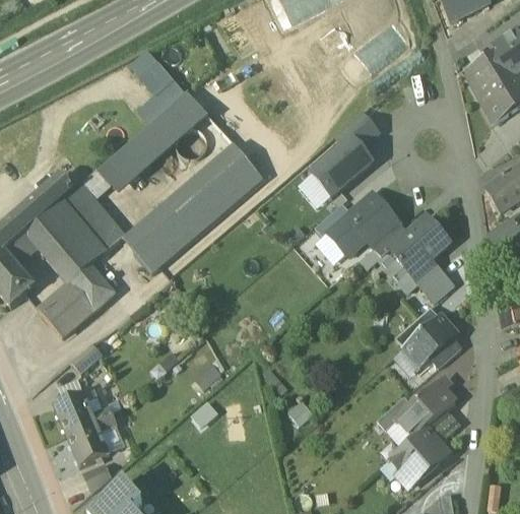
[(443,0),(452,18),(490,0),(443,0)]
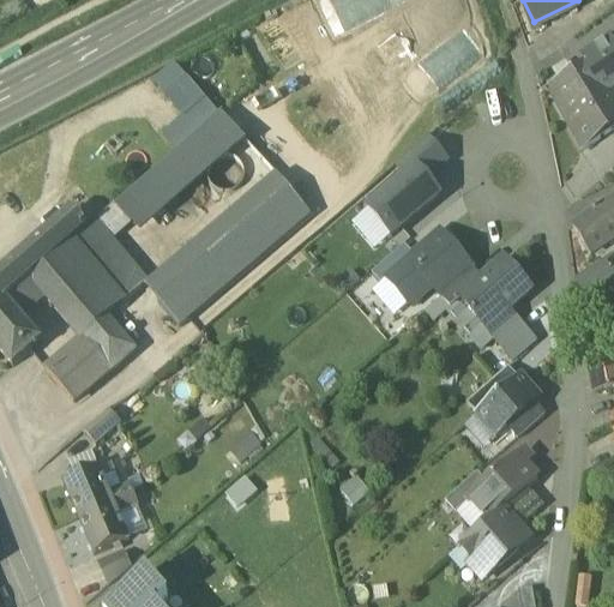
[(572,66),(595,106),(605,98),(601,92),(613,83),(613,41),(609,32),(585,48),(589,55),(572,66)]
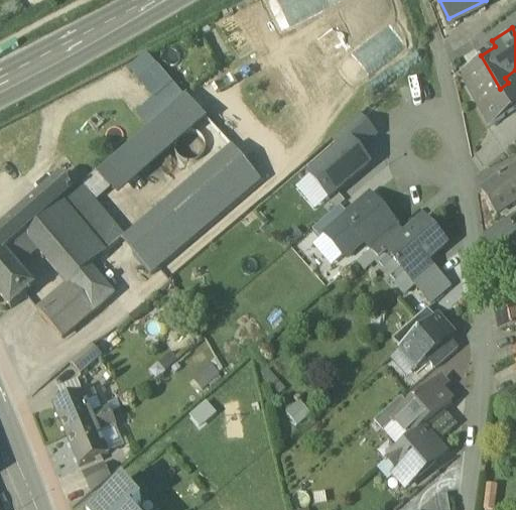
[(138,79),(157,61),(146,49),(127,67),(138,79)]
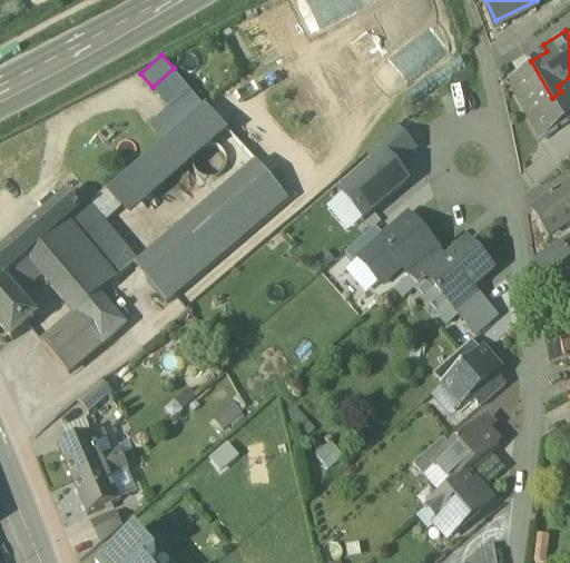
[(544,104),(552,98),(531,61),(508,76),(524,106),(539,97),(544,104)]
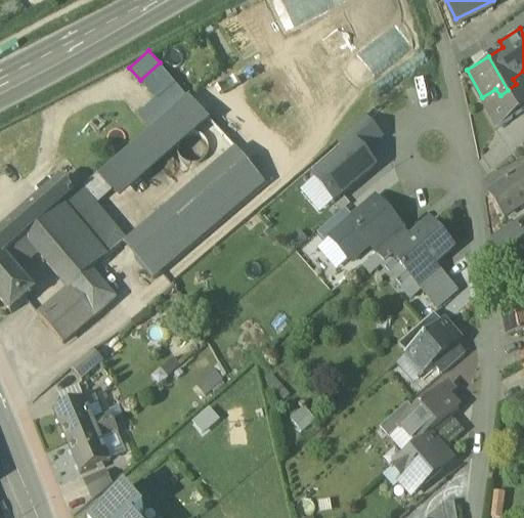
[(150,126),(187,94),(160,62),(140,80),(155,97),(138,112),(150,126)]
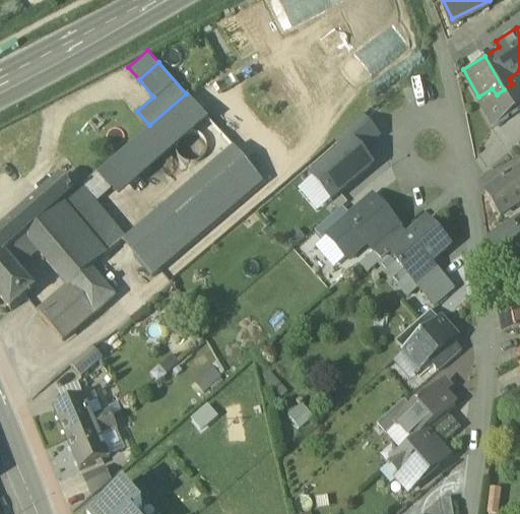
[(519,70),(509,78),(512,83),(504,89),(497,94),(492,88),(478,97),(493,121),(519,102),(519,70)]
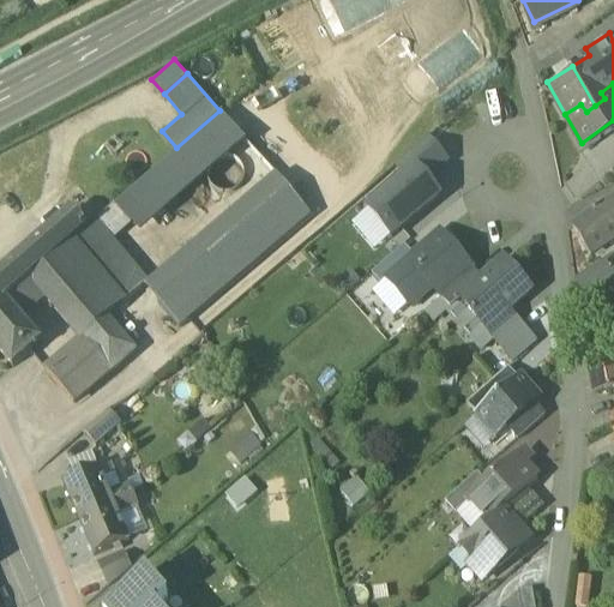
[(176,148),(116,202),(131,218),(131,220),(142,232),(206,174),(205,172),(206,166),(209,158),(215,154),(221,151),(228,151),(232,152),(247,139),(221,109),(220,110),(176,148)]
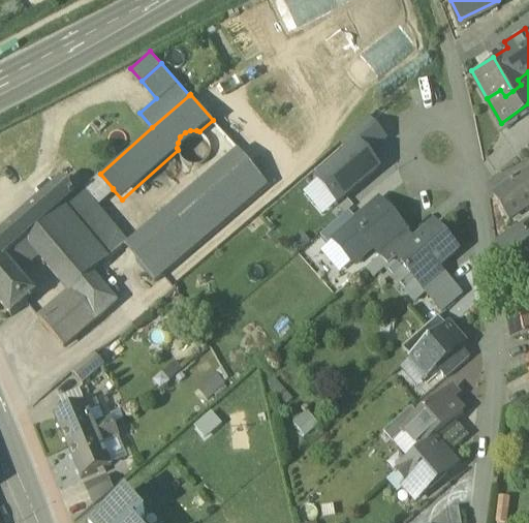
[(369,114),(340,139),(348,148),(358,140),(366,149),(384,133),(369,114)]
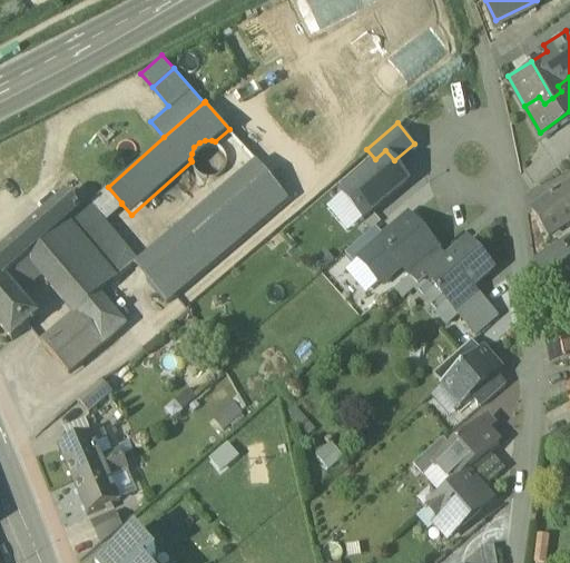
[(208,176),(215,175),(220,170),(225,166),(226,159),(226,152),(223,147),(217,142),(215,141),(212,140),(205,140),(199,142),(194,147),(192,154),(190,159),(192,161),(193,166),(197,171),(203,175),(208,176)]
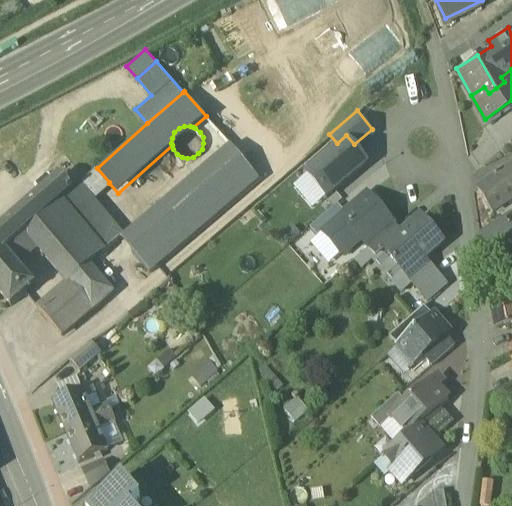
[(337,143),(307,169),(326,191),(366,158),(354,144),(346,135),(337,143)]
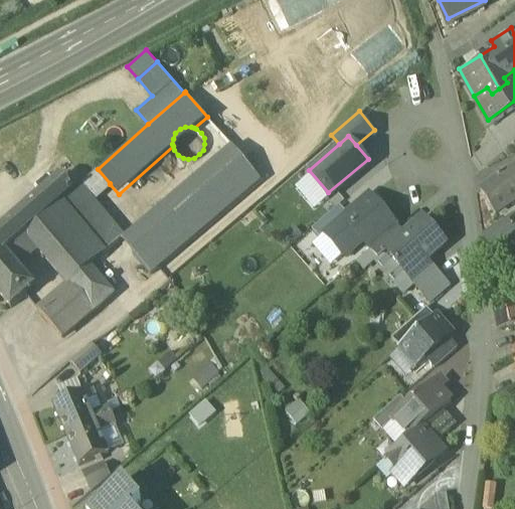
[(261,177),(231,144),(122,237),(150,272),(261,177)]
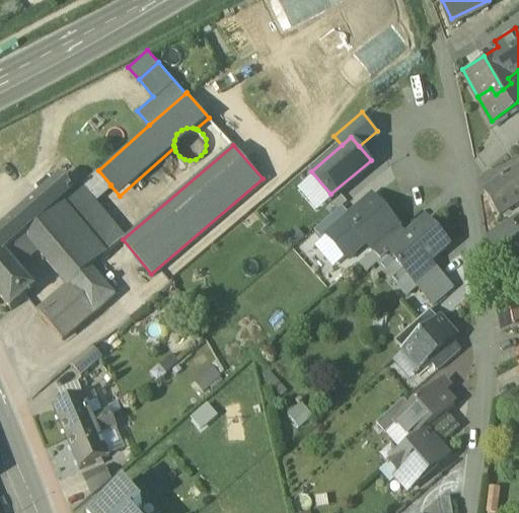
[(518,163),(484,187),(499,210),(518,197),(518,163)]
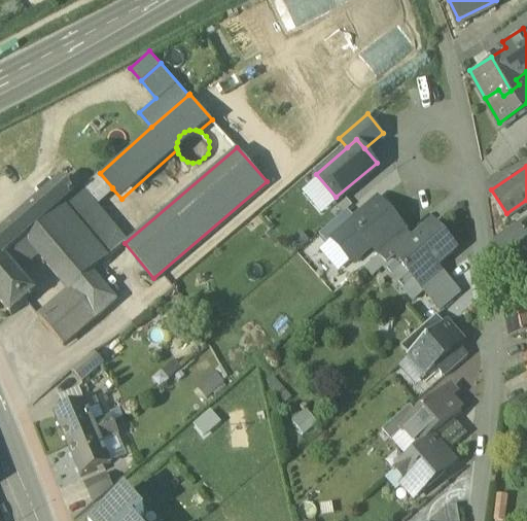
[(68,201),(62,207),(105,257),(125,241),(94,204),(112,188),(112,187),(100,173),(68,201)]
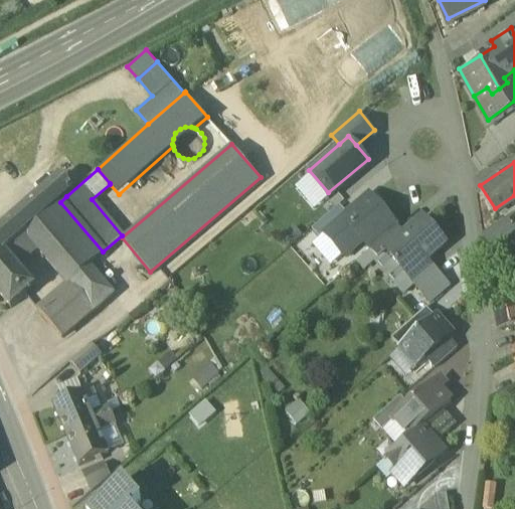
[(314,204),(328,192),(309,170),(295,182),(314,204)]
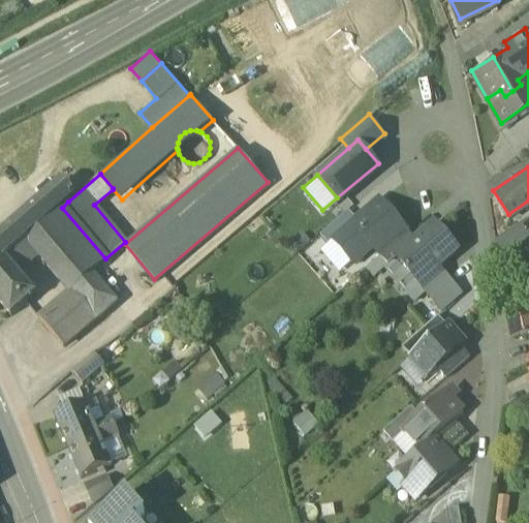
[(57,189),(21,220),(32,234),(62,208),(68,202),(57,189)]
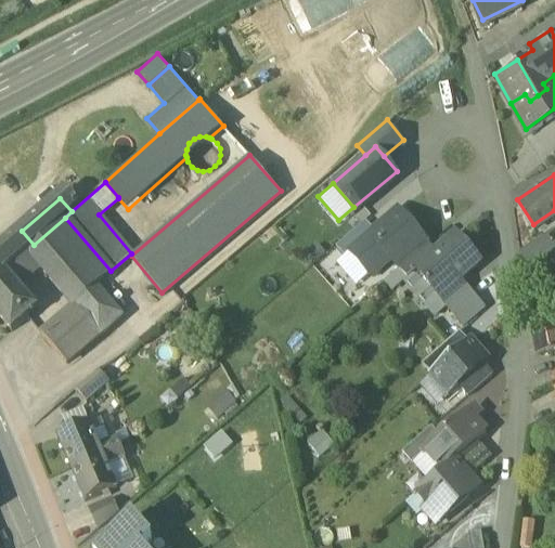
[(373,224),(348,246),(369,270),(370,271),(389,253),(398,263),(427,238),(397,204),(373,224)]
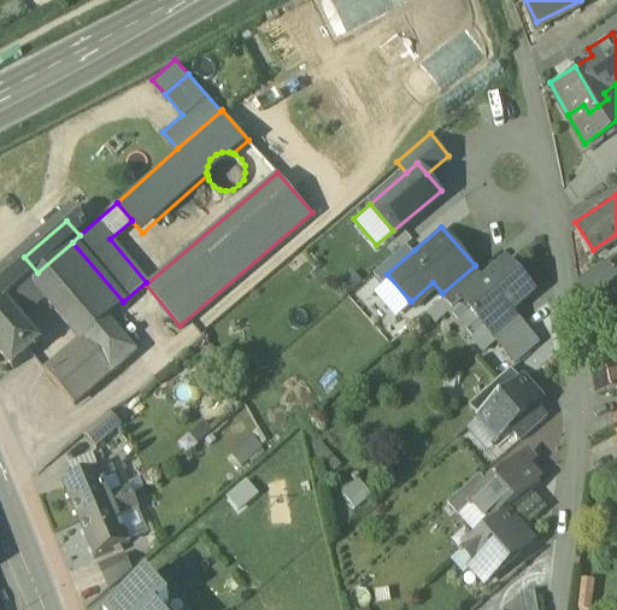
[(387,274),(415,250),(406,240),(372,268),(382,279),(387,274)]
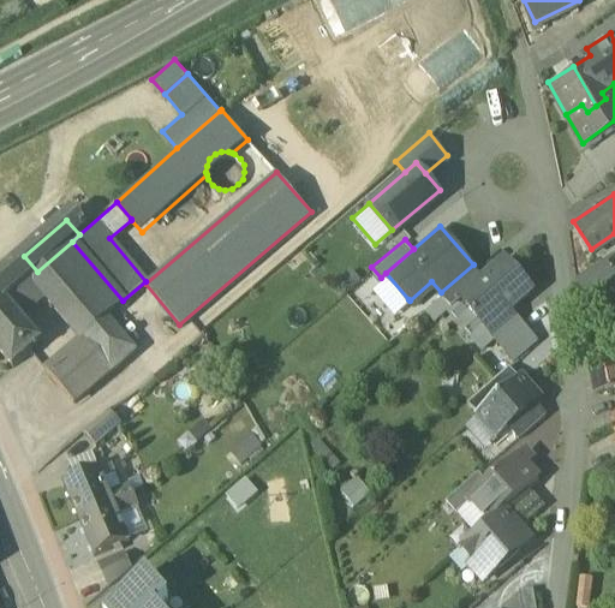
[(82,337),(83,335),(108,314),(123,300),(72,242),(37,272),(31,276),(45,292),(82,337)]
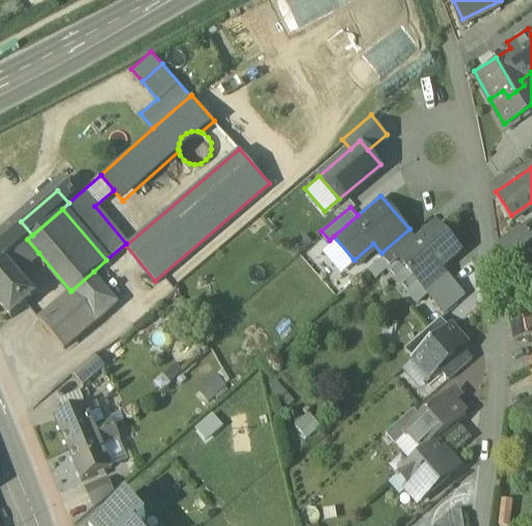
[(21,221),(0,239),(0,244),(9,255),(27,239),(32,235),(21,221)]
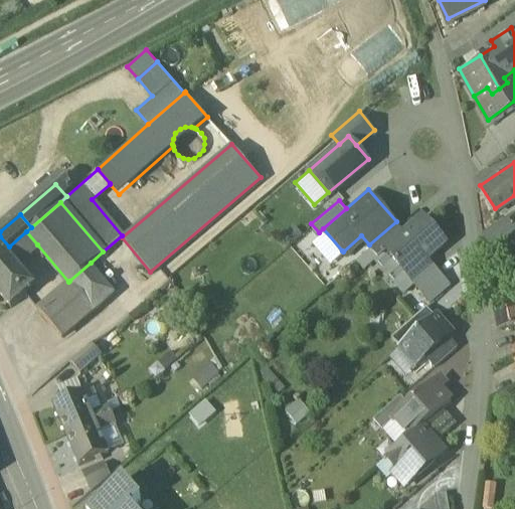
[(386,246),(407,272),(426,256),(444,239),(422,215),(404,230),(386,246)]
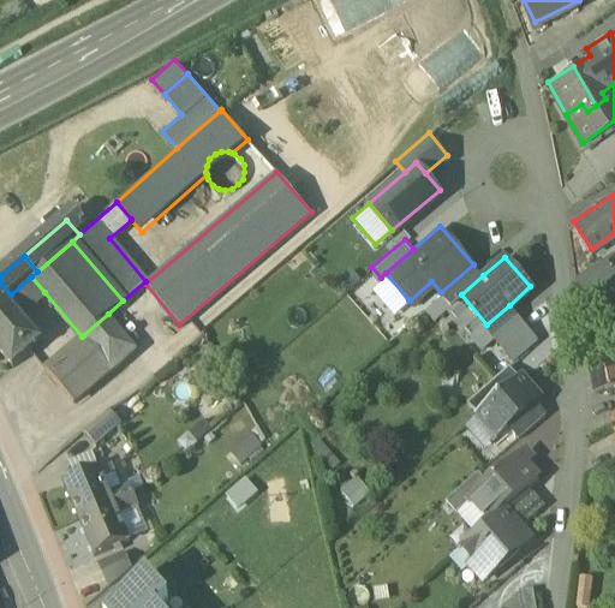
[(360,275),(351,263),(339,274),(348,286),(360,275)]
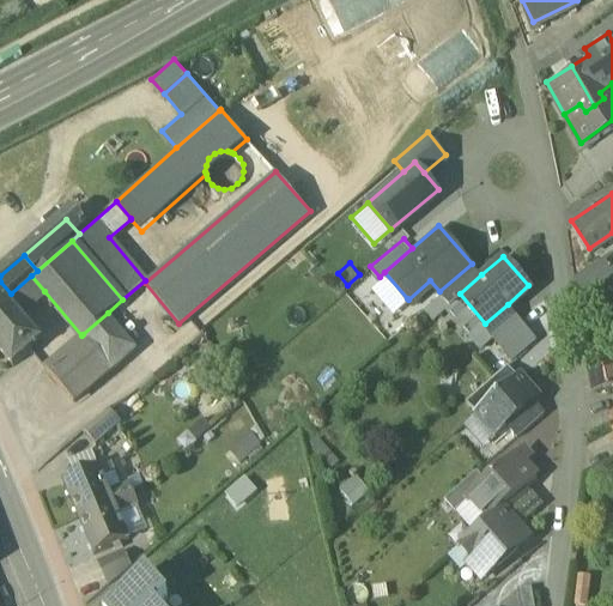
[(439,291),(449,303),(460,294),(481,274),(472,264),(439,291)]
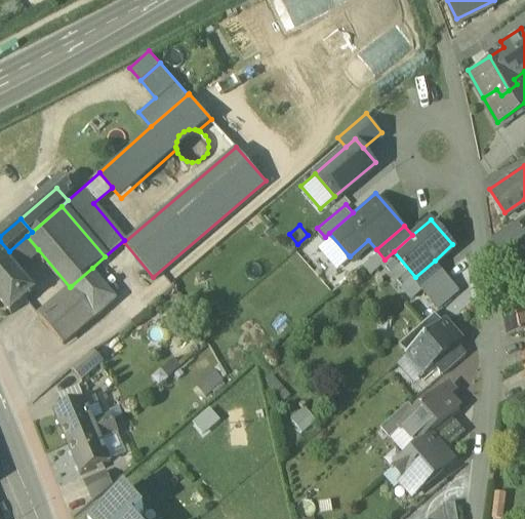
[(336,266),(349,255),(329,233),(325,237),(317,243),(336,266)]
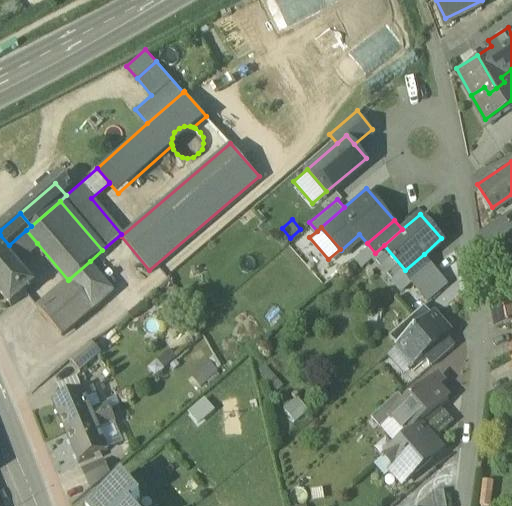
[(9,245),(5,248),(17,261),(37,243),(26,230),(9,245)]
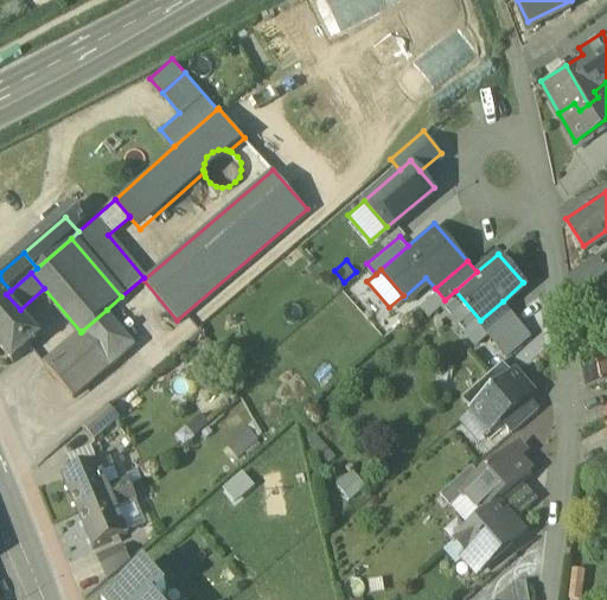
[(0,299),(6,294),(11,291),(0,279),(0,299)]
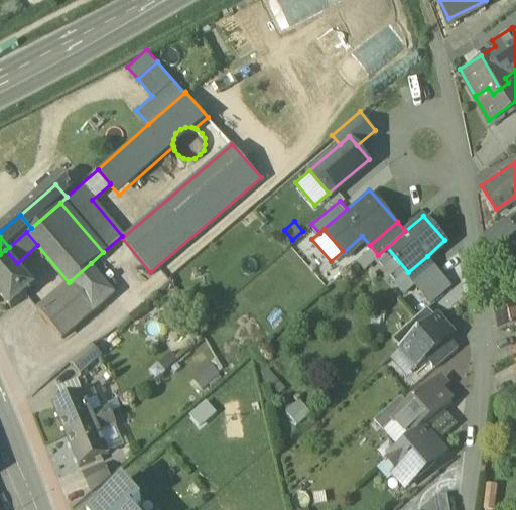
[(378,255),(370,245),(356,258),(364,267),(374,258),(378,255)]
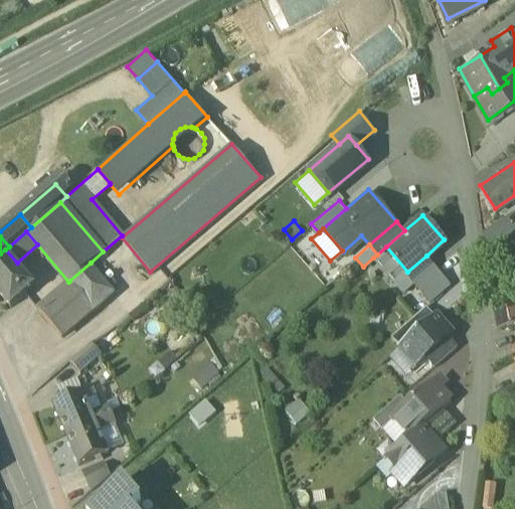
[(377,255),(373,258),(403,292),(415,281),(407,272),(386,246),(377,255)]
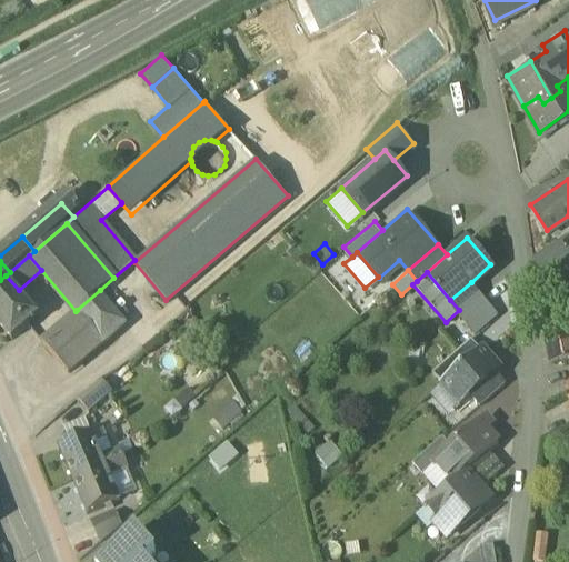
[(39,313),(19,290),(6,276),(0,280),(0,322),(11,337),(39,313)]
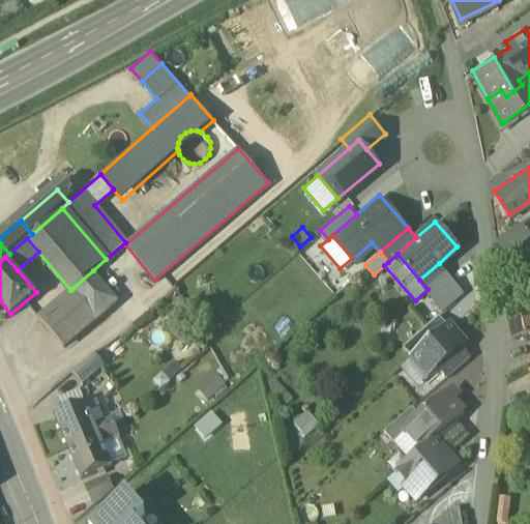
[(419,280),(428,289),(446,271),(439,263),(419,280)]
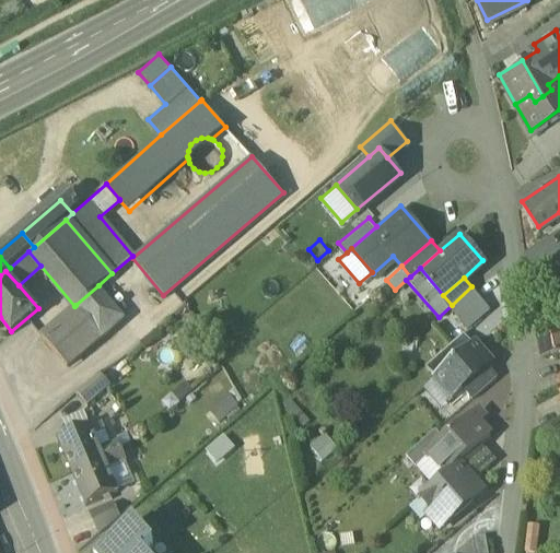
[(76,305),(78,308),(101,336),(124,316),(98,285),(76,305)]
